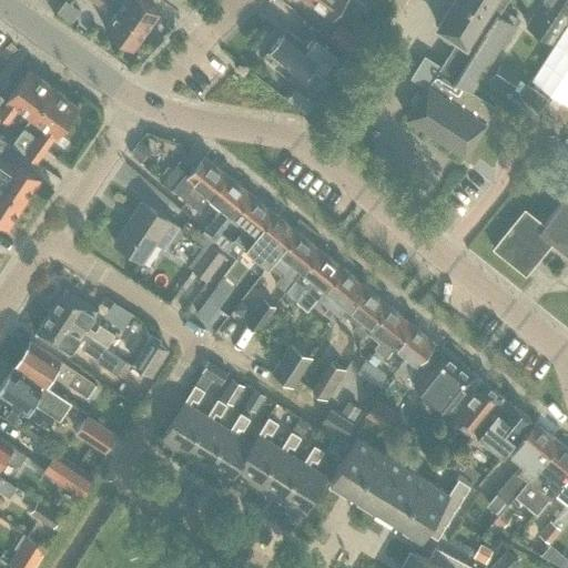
[(124,0),(118,10),(145,30),(159,11),(142,0),(124,0)]
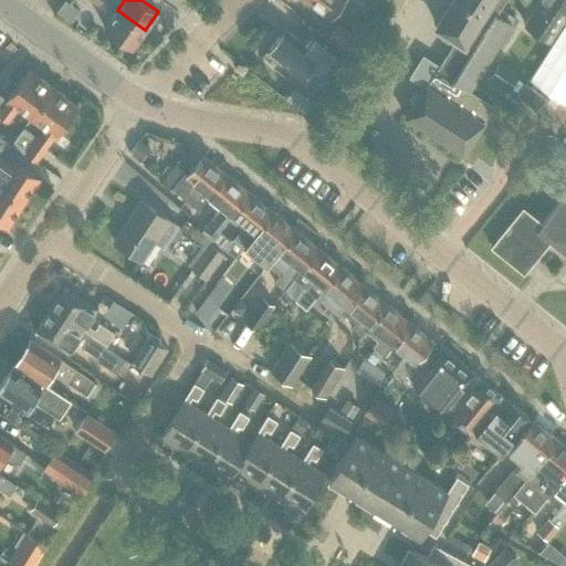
[(305,0),(332,19),(341,7),(355,17),(364,4),(357,0),(305,0)]
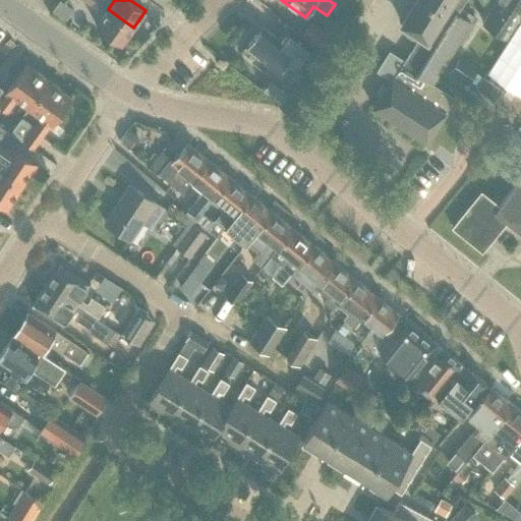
[(416,0),(400,26),(408,32),(405,36),(415,42),(403,61),(390,53),(384,63),(386,74),(391,78),(372,107),(426,141),(446,112),(445,111),(454,97),(431,82),(470,21),(456,12),(463,0),(416,0)]
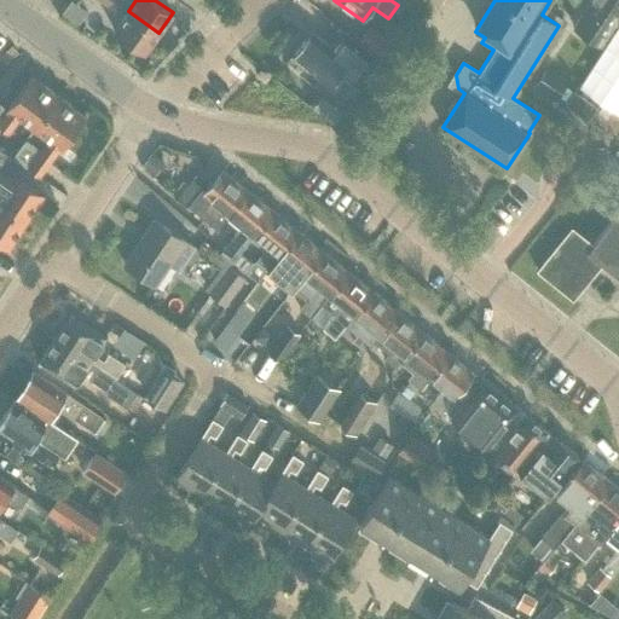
[(618,15),(618,0),(590,0),(573,27),(601,44),(618,15)]
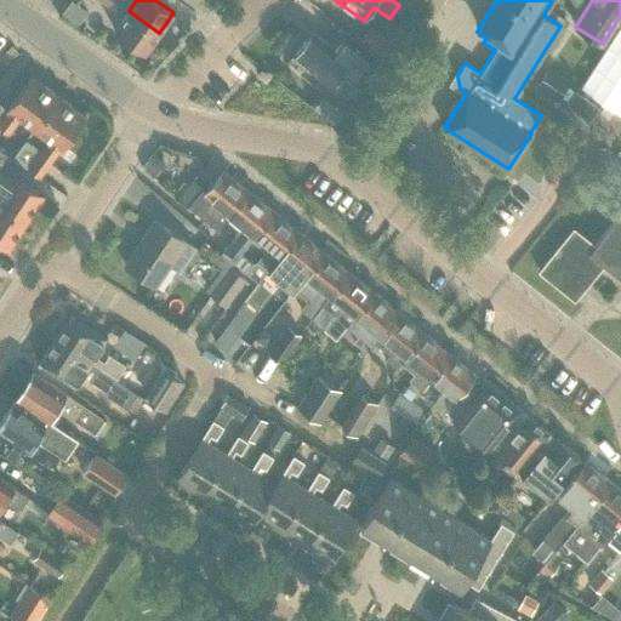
[(159,33),(129,11),(114,30),(144,52),(159,33)]
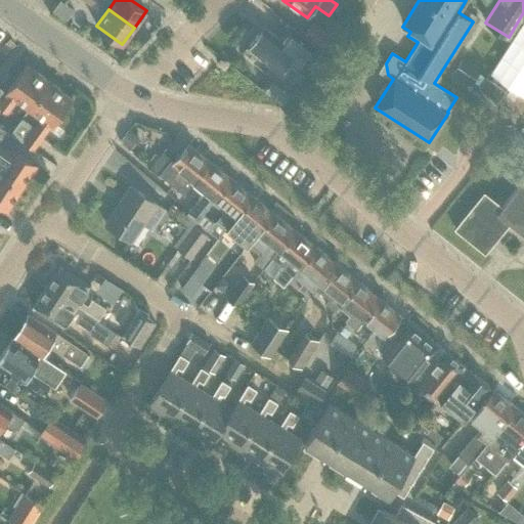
[(329,34),(312,22),(304,33),(321,45),(329,34)]
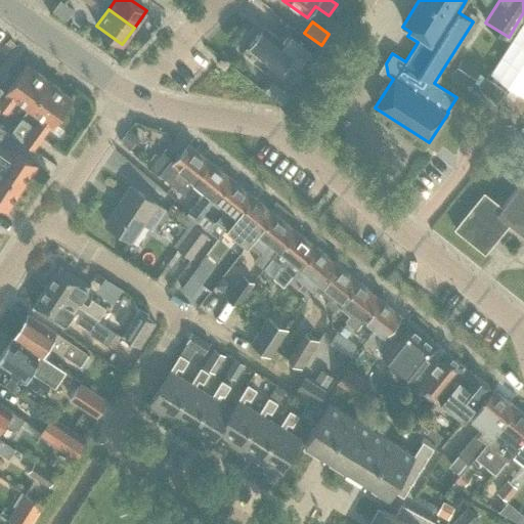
[(269,64),(279,72),(288,60),(300,70),(317,47),(297,32),(287,44),(264,26),(248,47),(258,55),(254,60),(266,70),(269,64)]
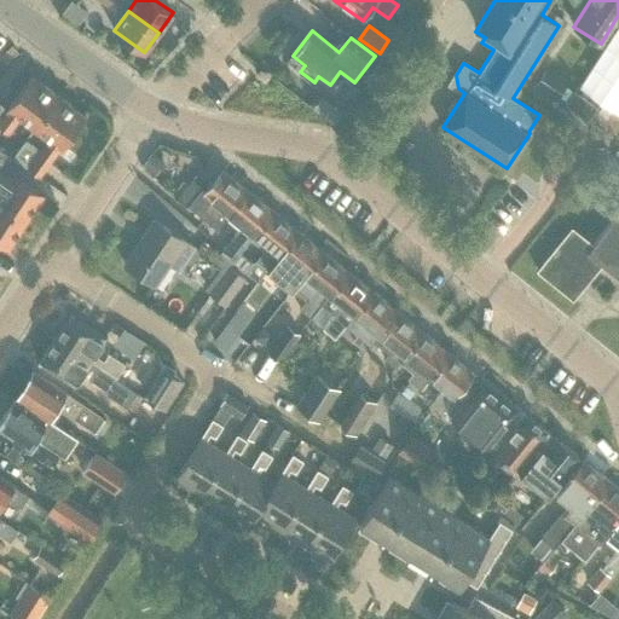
[(544,70),(536,84),(559,98),(567,85),(544,70)]
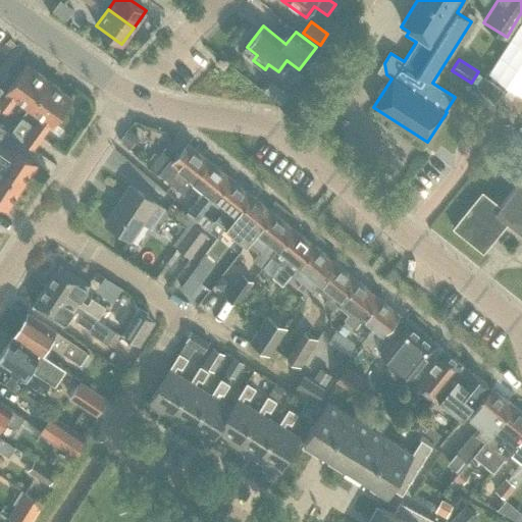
[(28,108),(49,81),(27,64),(6,92),(7,93),(0,101),(0,105),(7,110),(15,99),(28,108)]
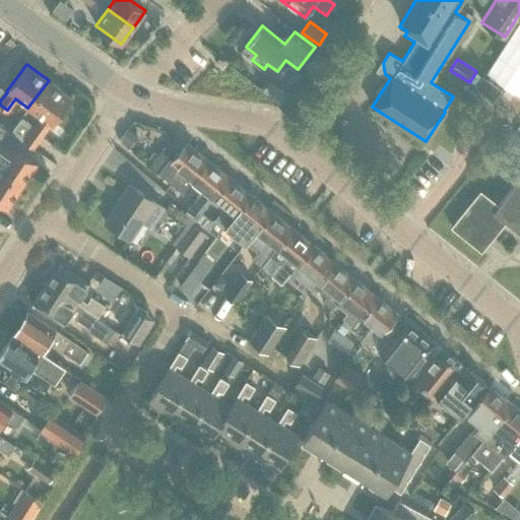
[(503,87),(483,73),(474,86),(494,101),(503,87)]
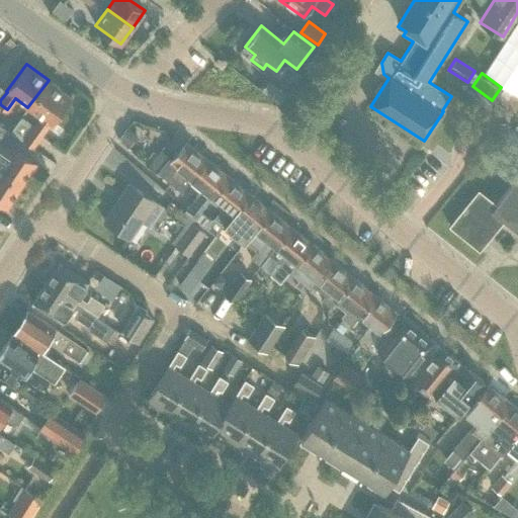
[(21,116),(10,132),(17,138),(18,137),(32,147),(50,123),(51,123),(71,96),(49,80),(27,107),(40,116),(33,125),(21,116)]
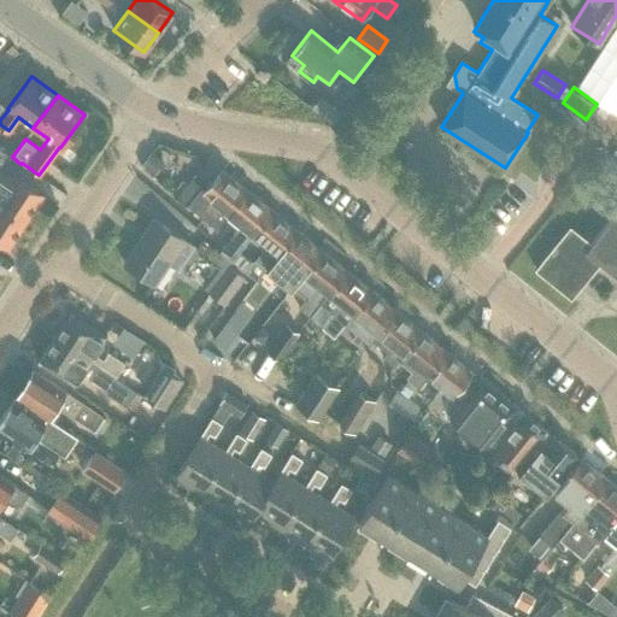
[(341,112),(321,97),(311,109),(333,124),(341,112)]
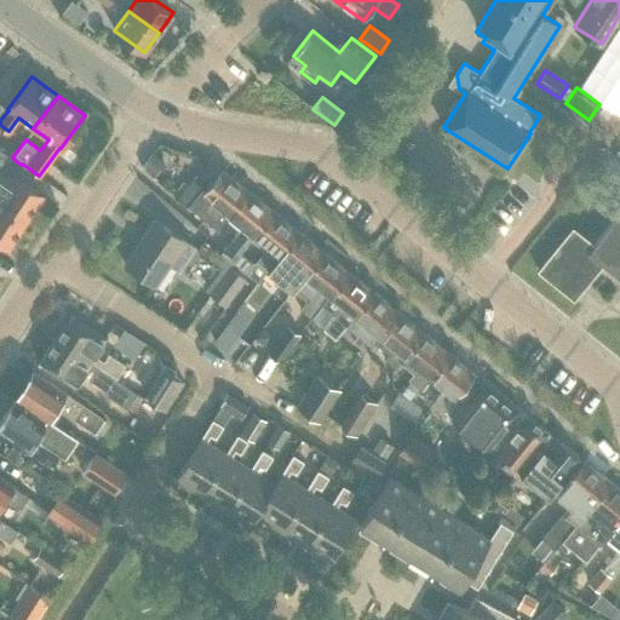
[(0,202),(26,220),(44,195),(15,176),(21,165),(12,159),(0,149),(0,202)]
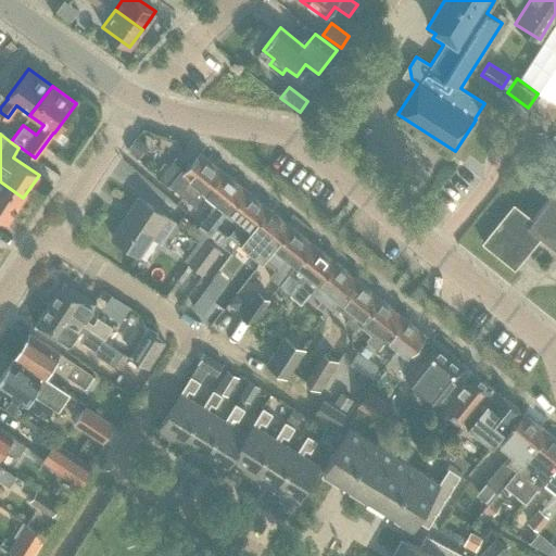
[(185,153),(173,143),(163,158),(175,166),(185,153)]
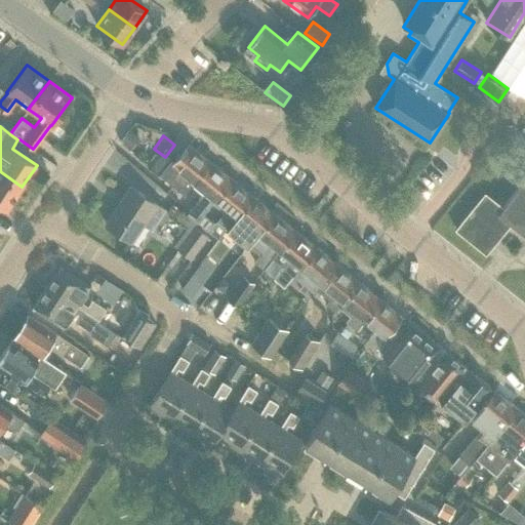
[(194,182),(210,161),(189,144),(173,163),(170,160),(159,174),(184,195),(194,182)]
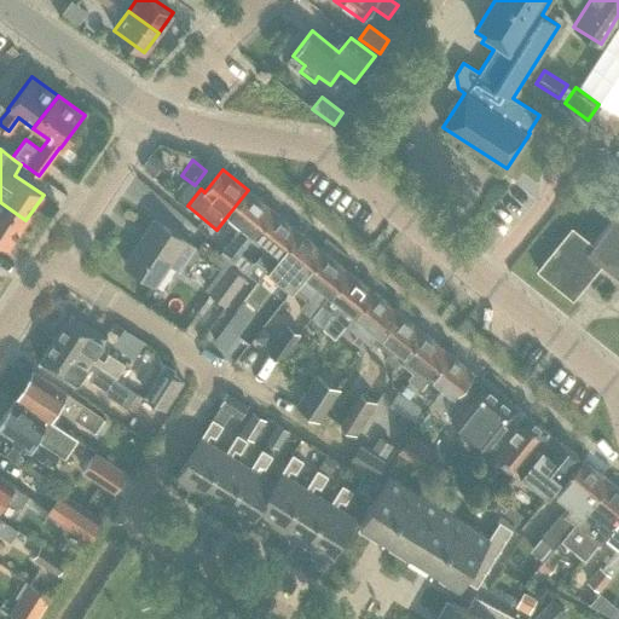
[(248,190),(229,214),(244,226),(236,238),(233,236),(220,253),(230,261),(243,246),(244,247),(249,241),(254,235),(273,210),(248,190)]
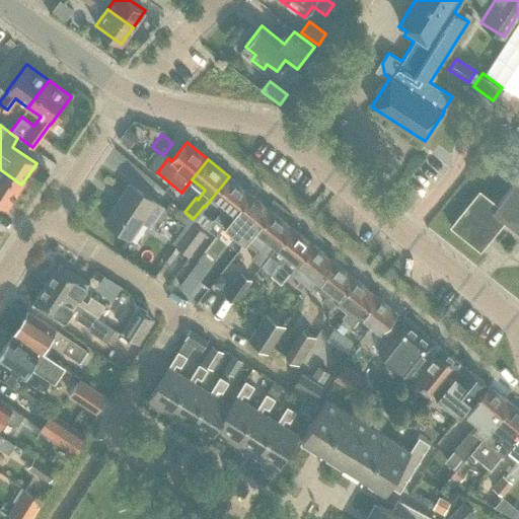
[(0,201),(7,207),(21,184),(0,169),(0,201)]
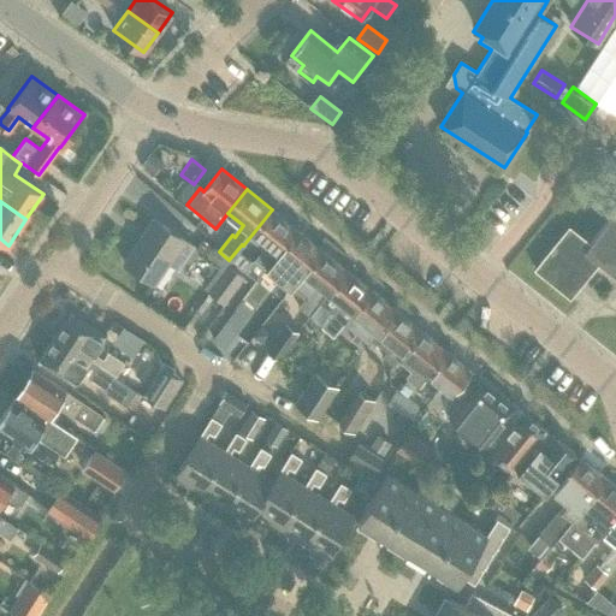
[(296,230),(272,209),(253,234),(248,240),(262,250),(254,260),(253,259),(244,270),(255,279),(265,267),(266,267),(276,255),(296,230)]
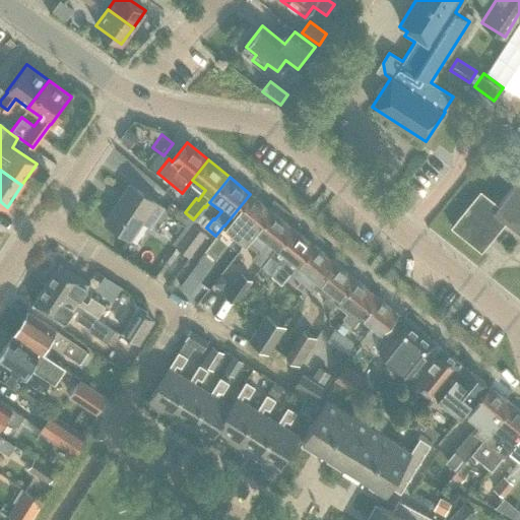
[(451,225),(481,251),(506,220),(519,232),(519,179),(499,204),(480,190),(451,225)]
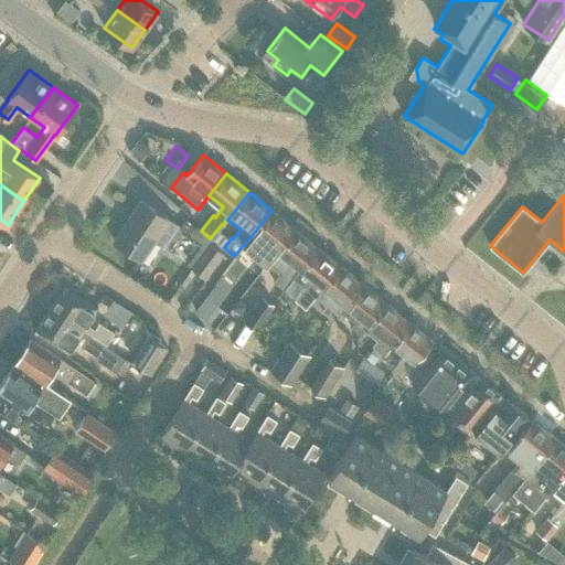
[(114,241),(141,259),(155,240),(163,245),(177,225),(140,201),(114,241)]
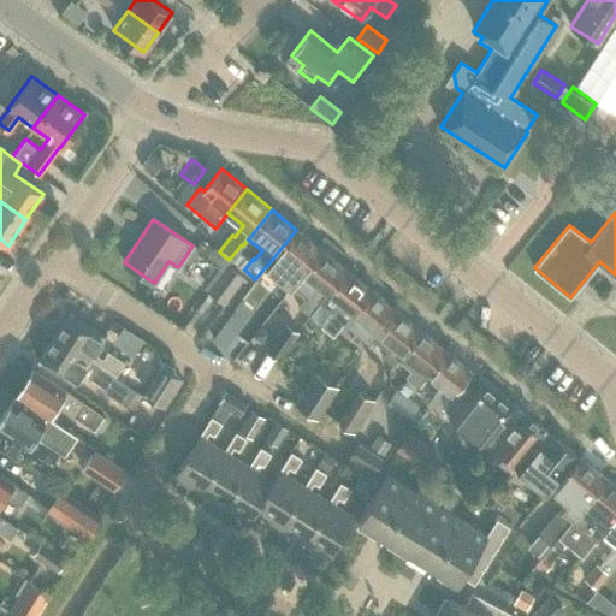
[(321,249),(296,230),(276,255),(290,267),(288,272),(282,278),(291,286),(292,284),(302,273),(321,249)]
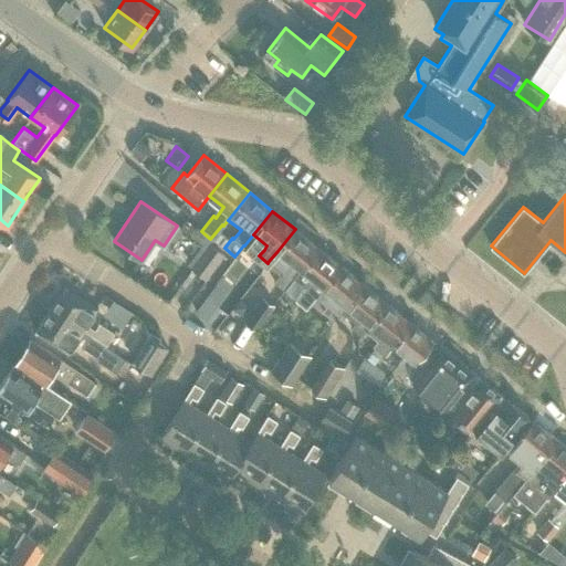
[(295,229),(278,251),(269,261),(282,272),(274,282),(284,290),(293,276),(300,269),(301,269),(318,248),(295,229)]
